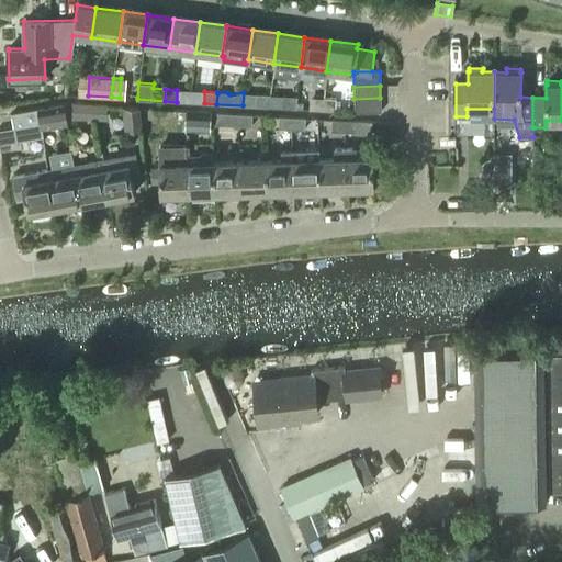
[(244,92),(243,105),(269,107),(270,94),(258,94),(245,92),(244,92)]
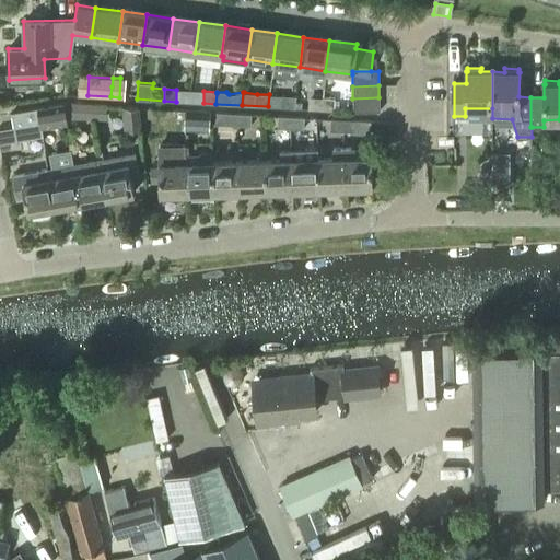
[(269,94),(268,106),(281,107),(282,95),(269,94)]
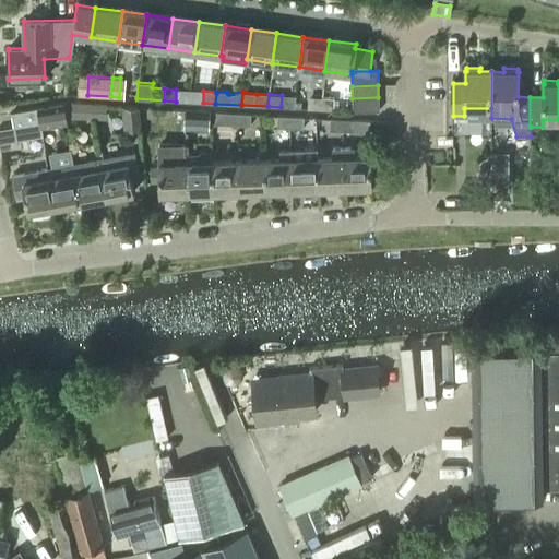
[(309,97),(308,109),(320,109),(321,99),(321,97),(309,97)]
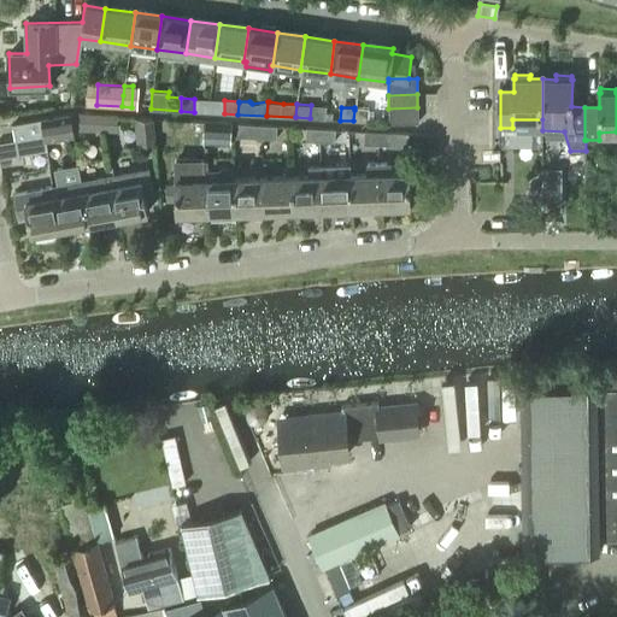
[(354,110),(353,121),(369,122),(369,109),(354,107),(354,110)]
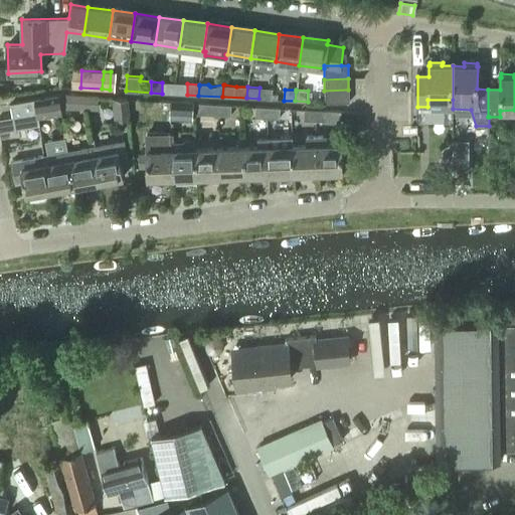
[(324,91),(324,103),(324,104),(348,104),(348,90),(324,91)]
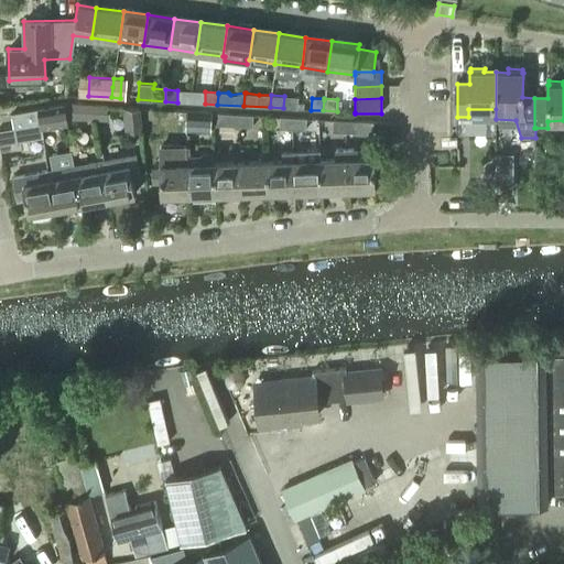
[(64,104),(66,118),(93,119),(94,104),(66,101),(66,104),(64,104)]
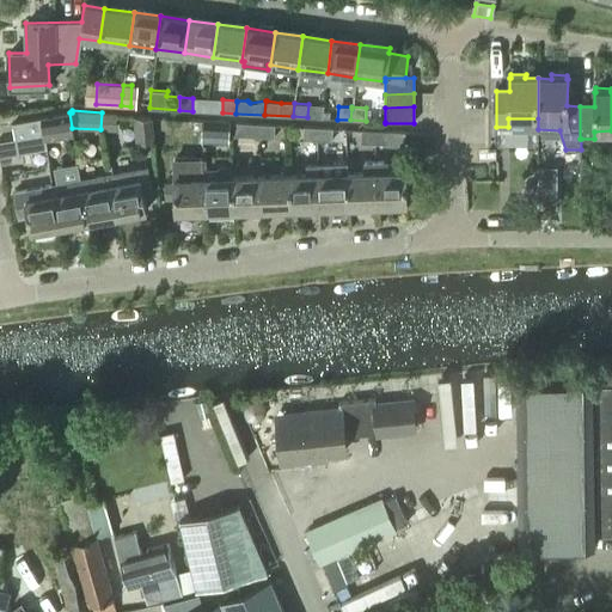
[(42,121),(44,136),(44,139),(73,134),(72,128),(69,112),(41,117),(42,121)]
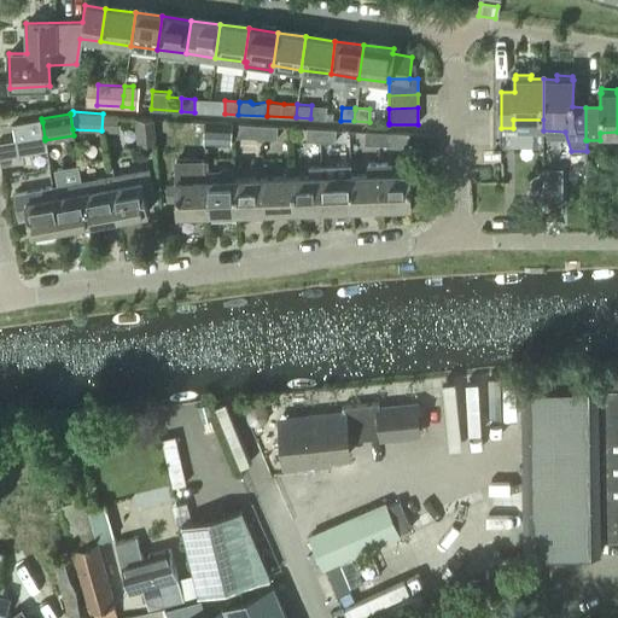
[(103,114),(101,130),(116,132),(117,114),(103,114)]
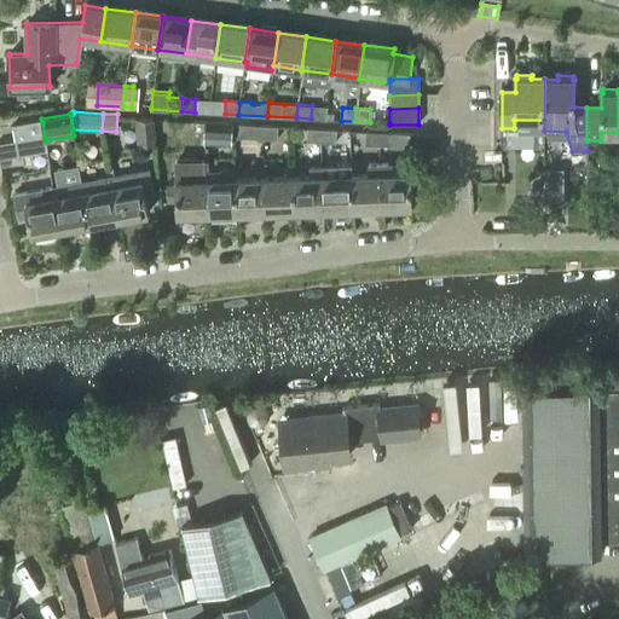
[(156,140),(154,120),(136,119),(138,143),(156,140)]
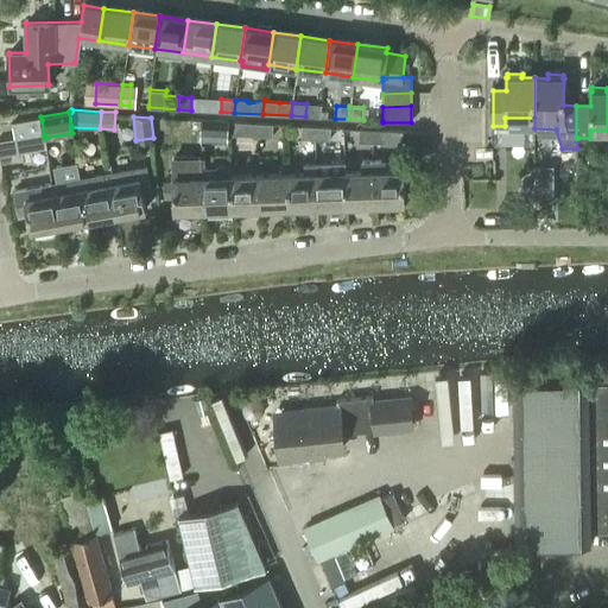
[(188,132),(201,133),(202,120),(189,119),(188,132)]
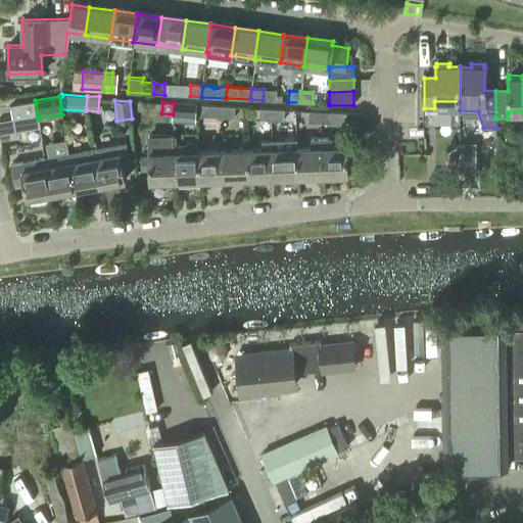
[(11,107),(13,121),(38,116),(36,103),(11,107)]
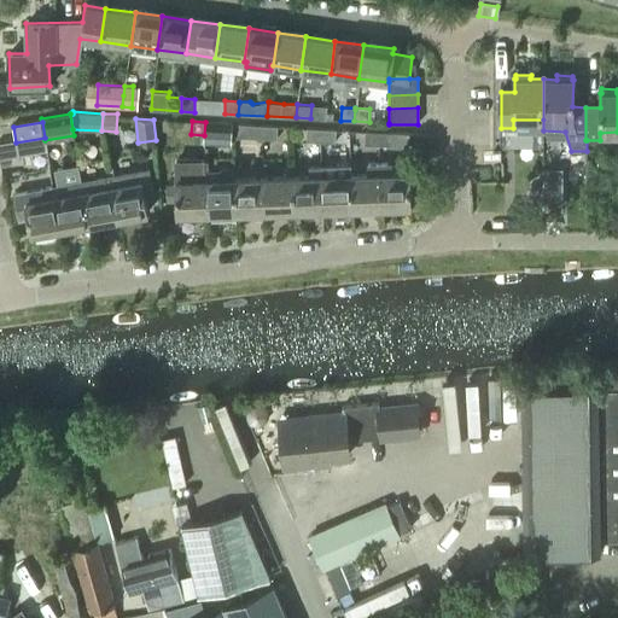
[(205,122),(204,135),(232,136),(232,123),(205,122)]
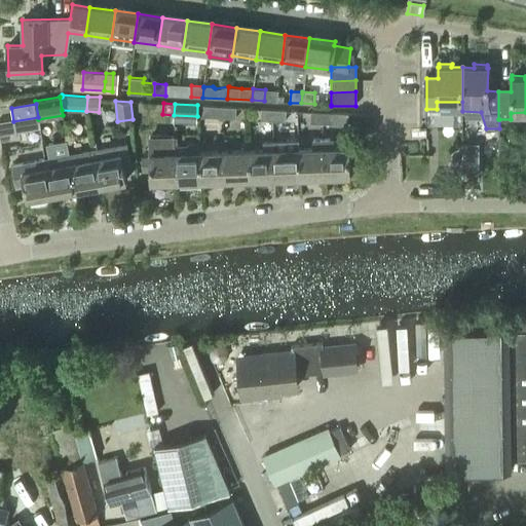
[(201,116),(224,118),(224,107),(202,105),(201,116)]
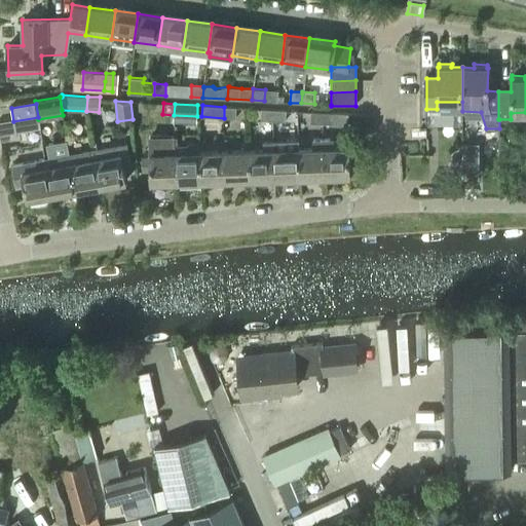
[(224,107),(224,118),(236,118),(236,108),(224,107)]
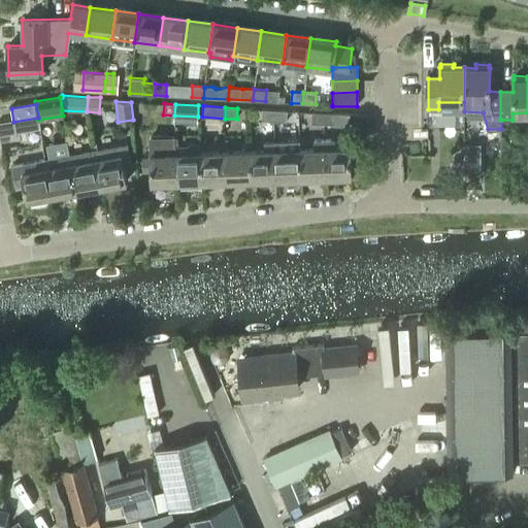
[(262,121),(274,121),(274,110),(263,109),(262,121)]
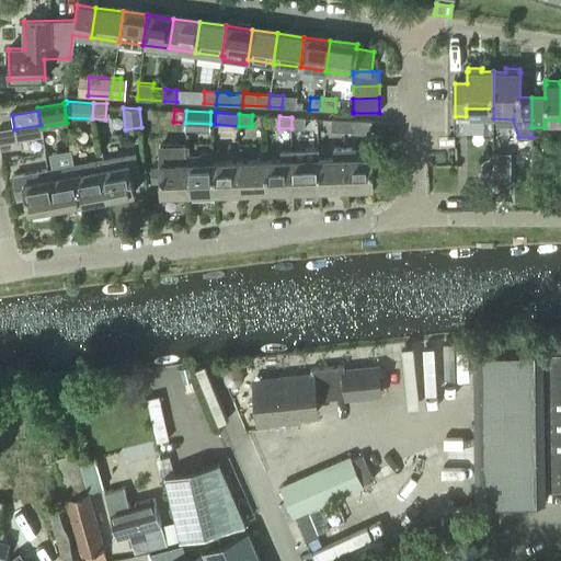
[(292,117),(292,128),(305,129),(306,117),(292,117)]
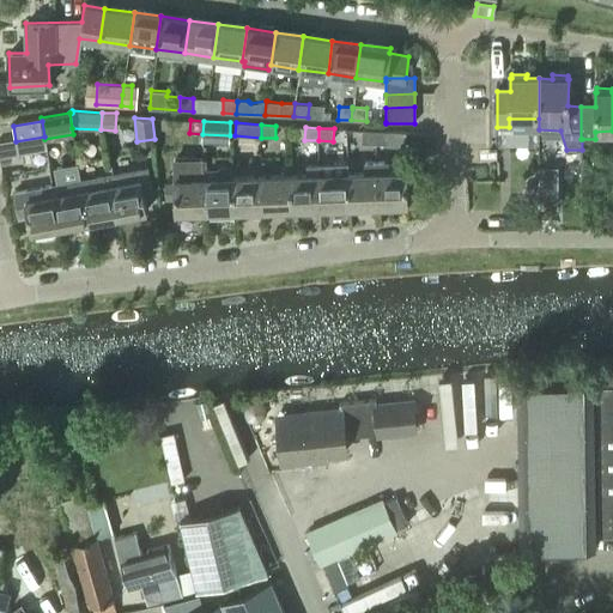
[(363,144),(376,144),(377,131),(363,131),(363,144)]
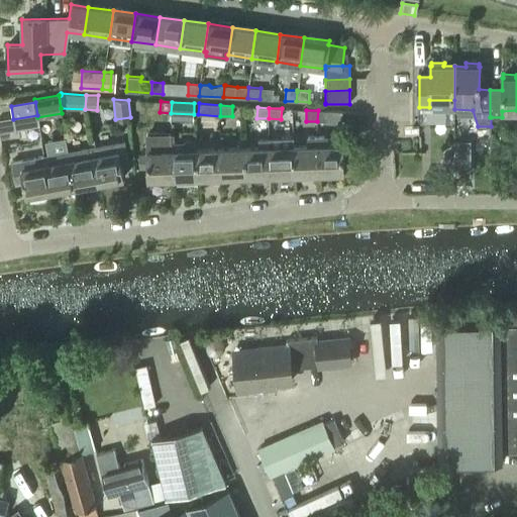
[(318,110),(317,121),(329,122),(329,123),(340,124),(341,111),(330,110),(330,111),(318,110)]
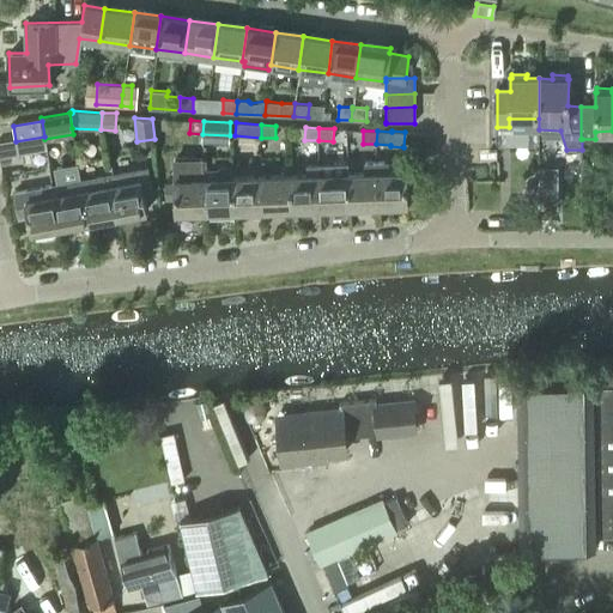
[(18,153),(47,149),(44,139),(44,137),(16,141),(18,153)]
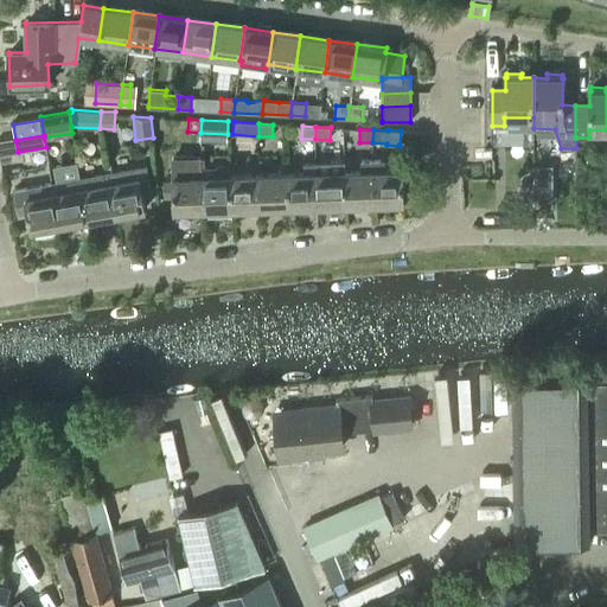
[(344,172),(345,204),(375,204),(374,171),(372,171),(372,158),(360,159),(360,171),(344,172)]
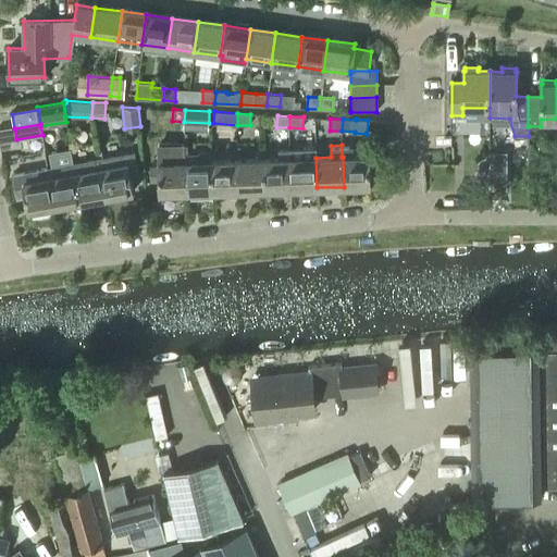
[(263,159),(264,189),(292,188),(291,159),(289,159),(289,149),(279,149),(279,159),(263,159)]
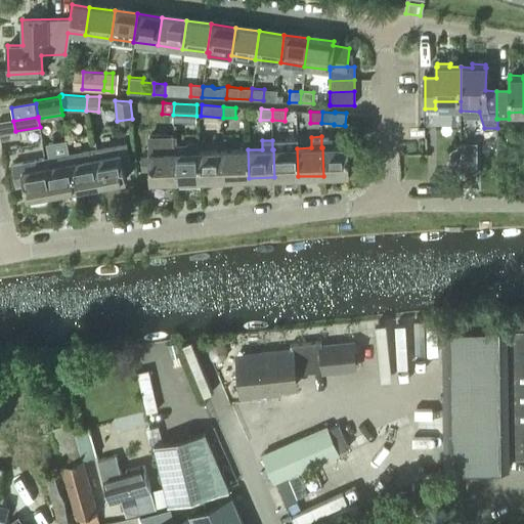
[(273,149),(274,177),(298,176),(297,148),(284,148),(282,140),(272,140),(272,149),(273,149)]
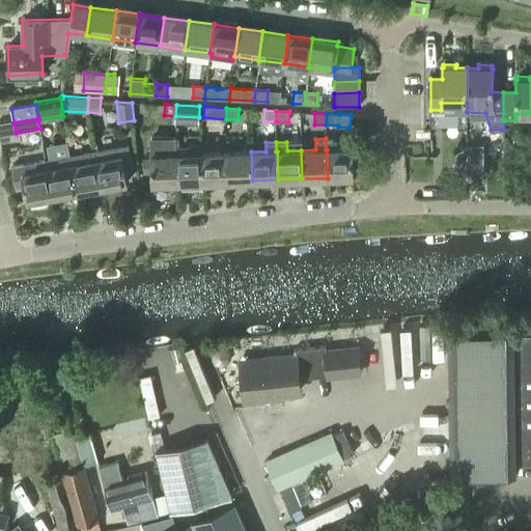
[(176,145),(177,184),(202,183),(201,154),(187,155),(187,144),(176,145)]
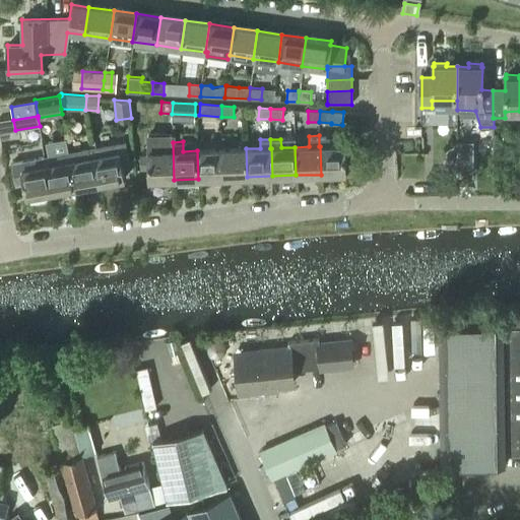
[(94,157),(100,185),(124,181),(122,169),(130,168),(125,142),(91,148),(93,157),(94,157)]
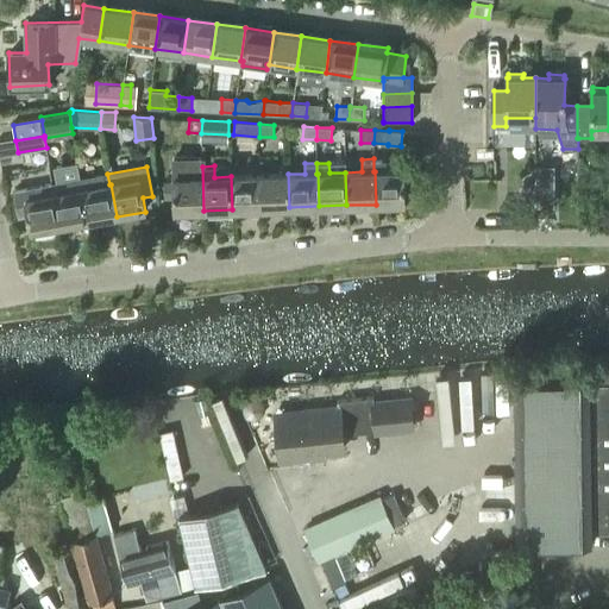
[(174,211),(203,211),(202,167),(190,167),(190,177),(173,179),(174,211)]
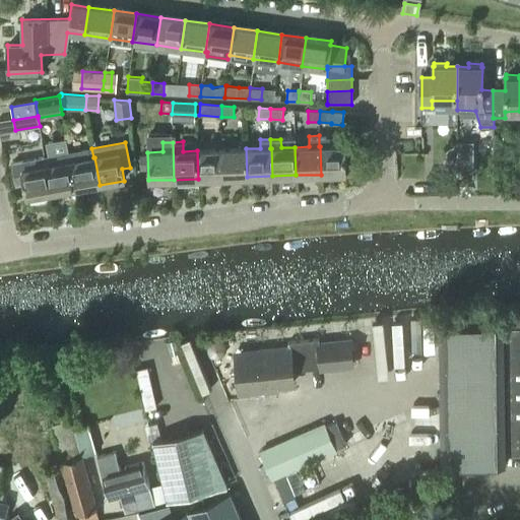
[(320,146),(321,175),(345,174),(344,145),(320,146)]
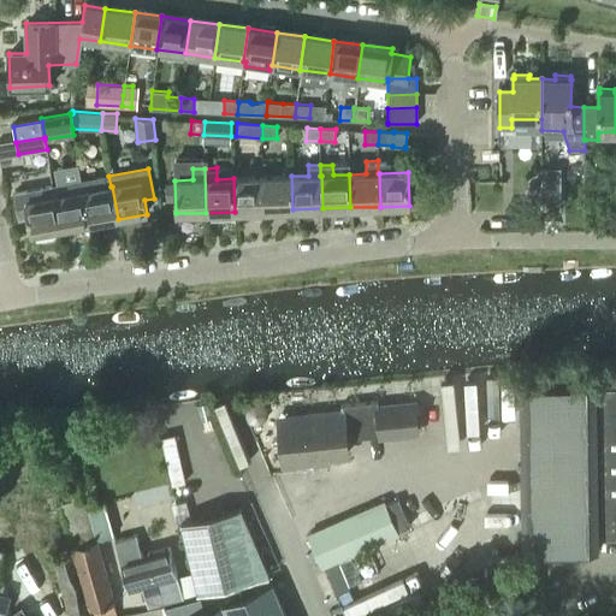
[(89,224),(118,219),(112,187),(111,187),(108,176),(82,179),(84,191),(89,224)]
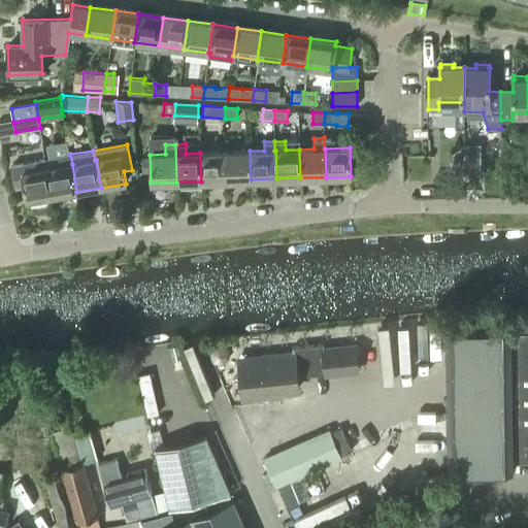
[(226,152),(227,180),(251,179),(250,151),(226,152)]
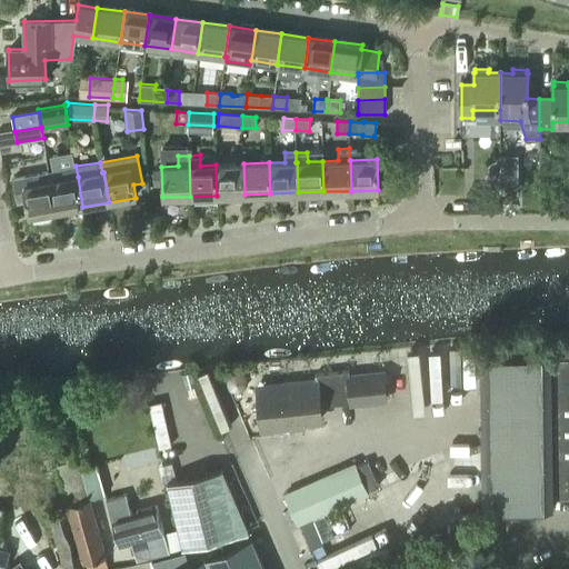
[(216,165),(217,196),(245,195),(243,163),(216,165)]
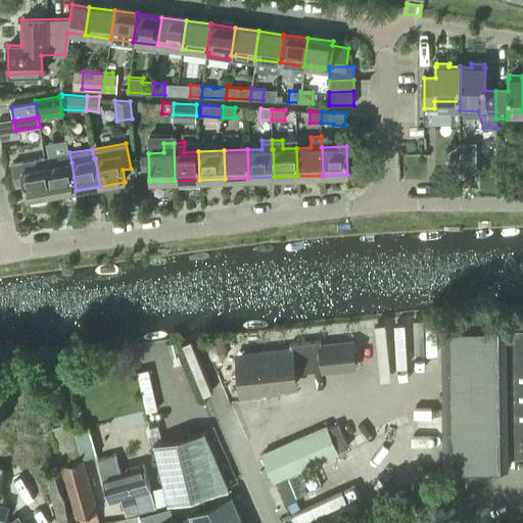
[(27,199),(52,194),(47,167),(46,157),(12,162),(16,185),(25,184),(27,199)]
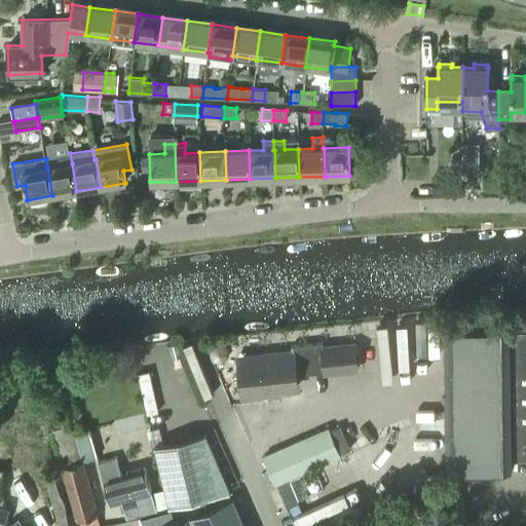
[(76,191),(72,163),(47,167),(52,195),(76,191)]
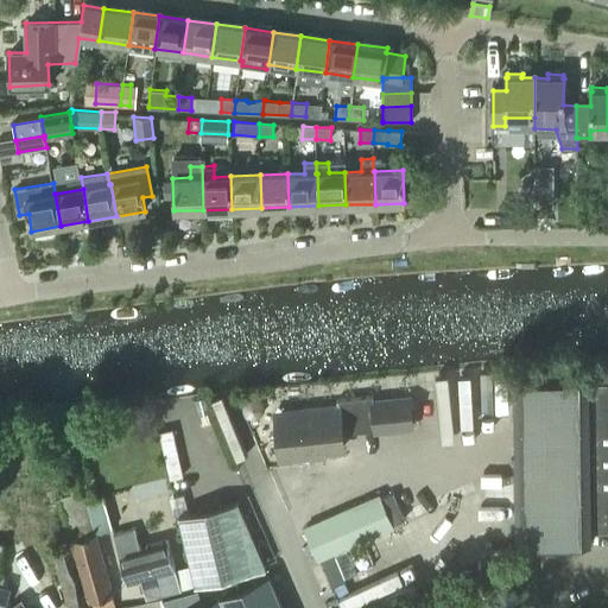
[(550,210),(550,196),(536,196),(536,210),(550,210)]
